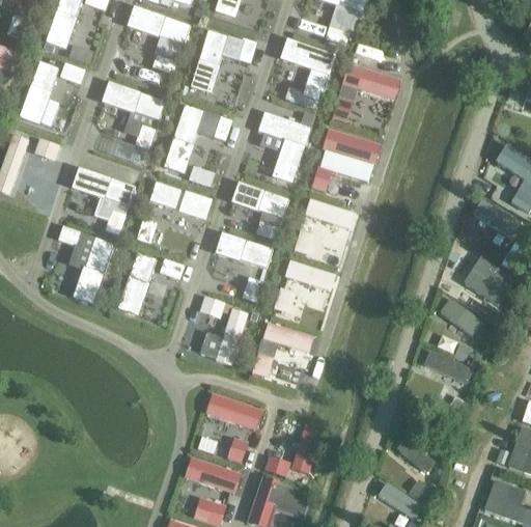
[(57,10),(46,42),(55,45),(66,49),(78,18),(76,17),(82,0),(60,0),(57,10)]
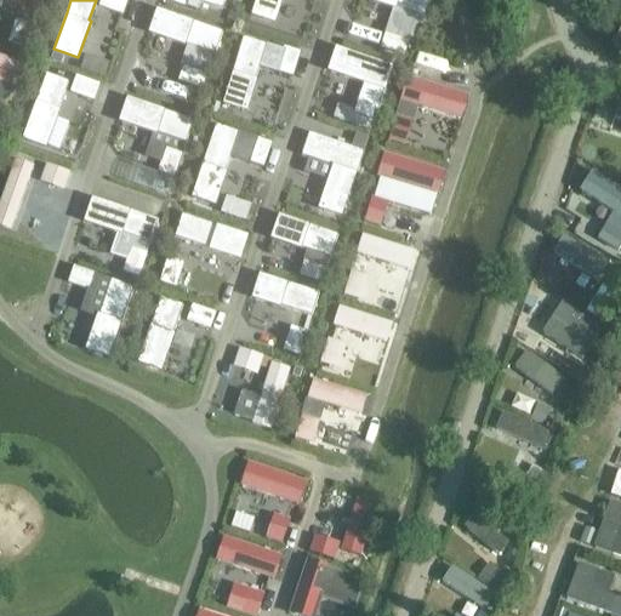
[(100,0),(98,3),(123,11),(126,0),(100,0)]
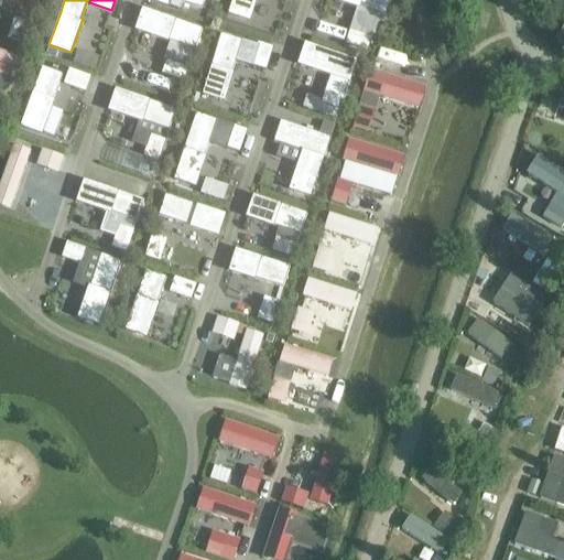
[(231,0),(228,12),(250,19),(257,0),(231,0)]
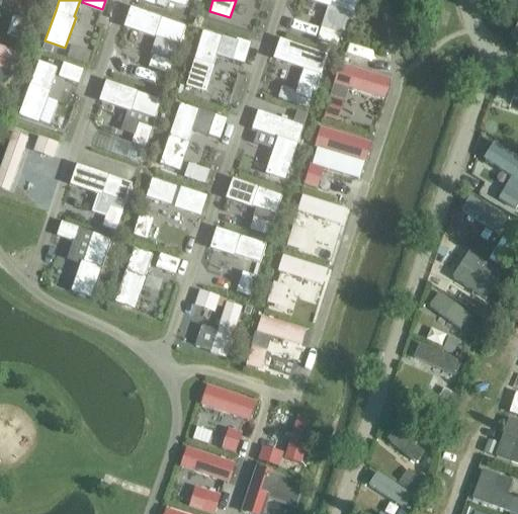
[(317,0),(330,4),(331,3),(355,10),(358,0),(317,0)]
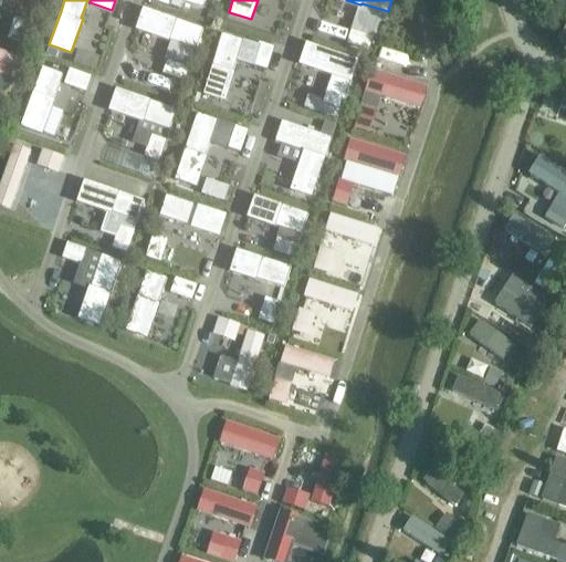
[(143,6),(135,28),(169,40),(170,38),(196,47),(197,47),(203,25),(143,6)]
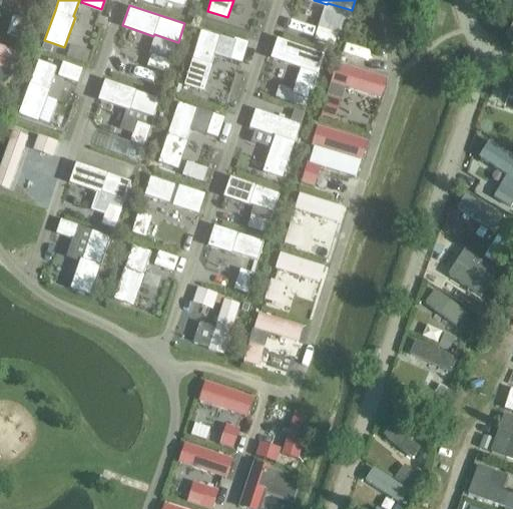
[(13,12),(6,32),(20,37),(27,17),(13,12)]
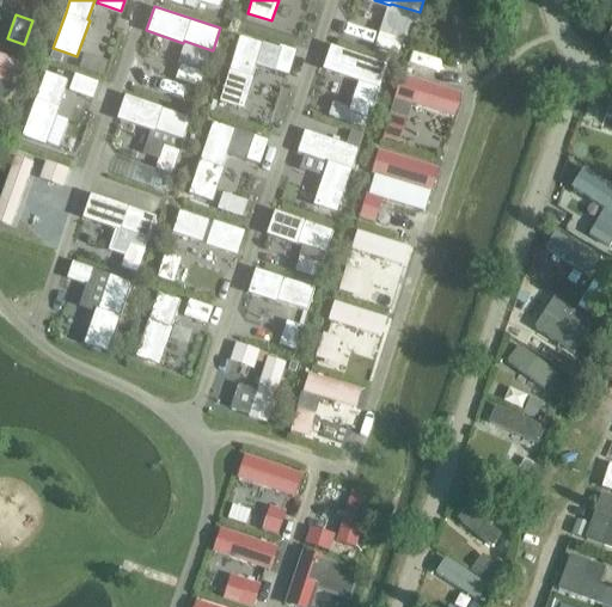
[(379,30),(374,44),(398,51),(403,37),(379,30)]
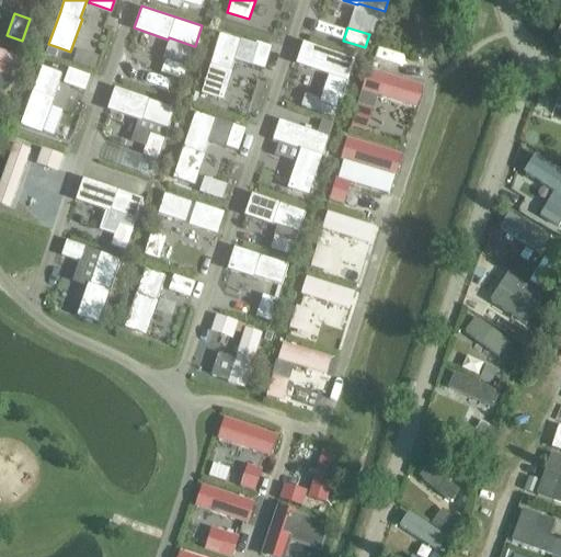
[(210,61),(202,92),(224,99),(232,69),(231,68),(235,57),(240,36),(220,31),(210,63),(210,61)]
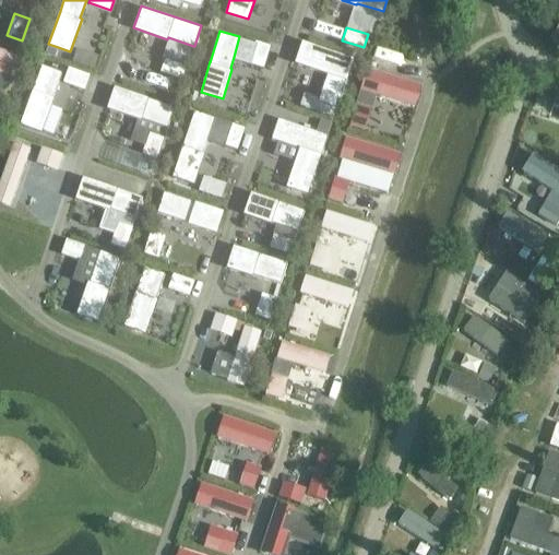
[(258,42),(251,62),(264,67),(271,44),(256,39),(256,40),(258,42)]
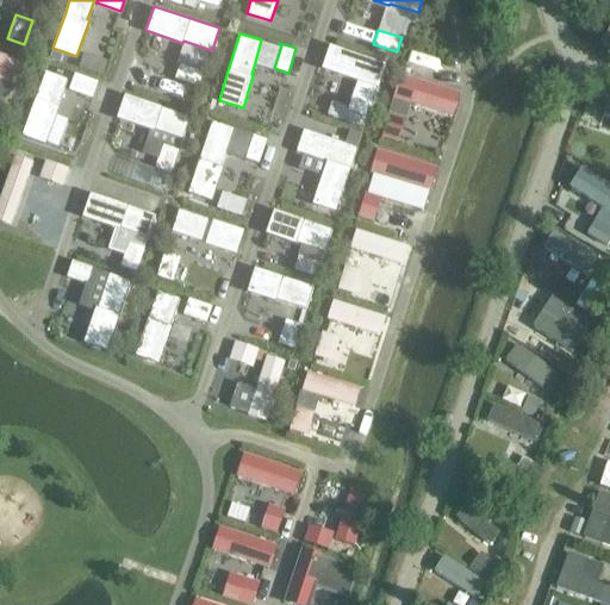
[(328,43),(319,66),(355,78),(346,107),(362,113),(366,114),(375,85),(377,85),(386,61),(328,43)]
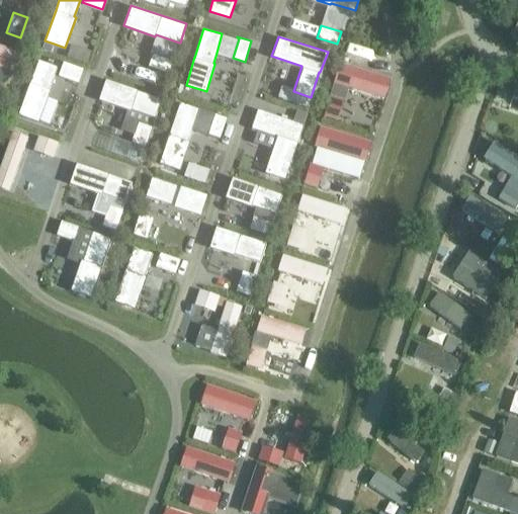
[(45,40),(41,48),(52,51),(54,44),(45,40)]
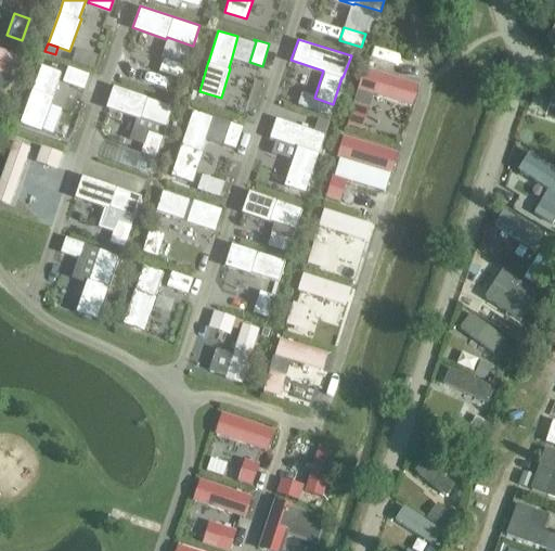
[(0,46),(0,69),(10,73),(10,74),(11,75),(18,54),(18,52),(0,46)]
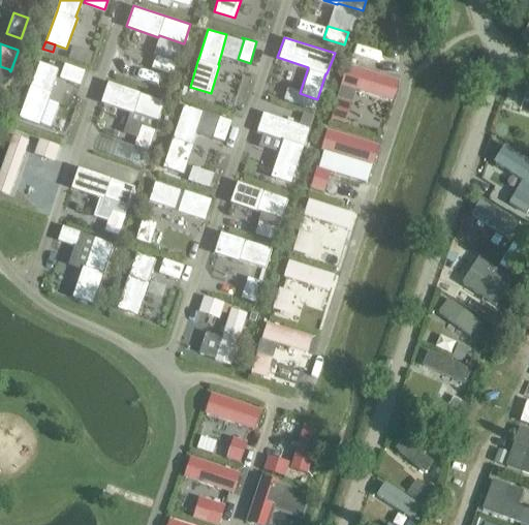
[(72,43),(68,56),(90,63),(94,50),(72,43)]
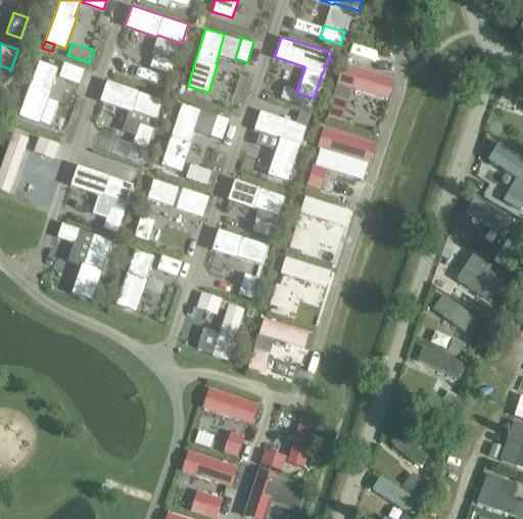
[(154,52),(150,65),(171,73),(175,59),(154,52)]
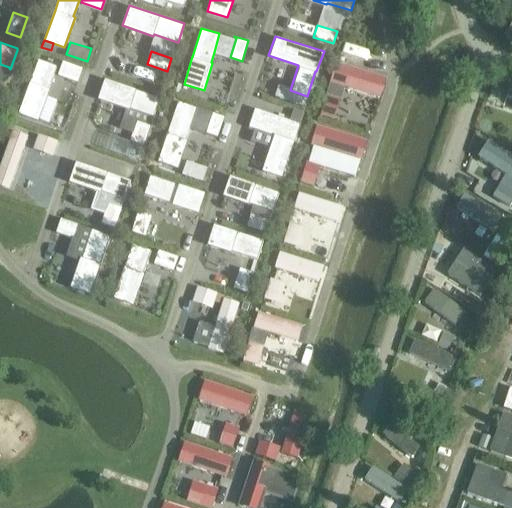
[(39,58),(20,112),(40,119),(51,87),(49,87),(58,64),(39,58)]
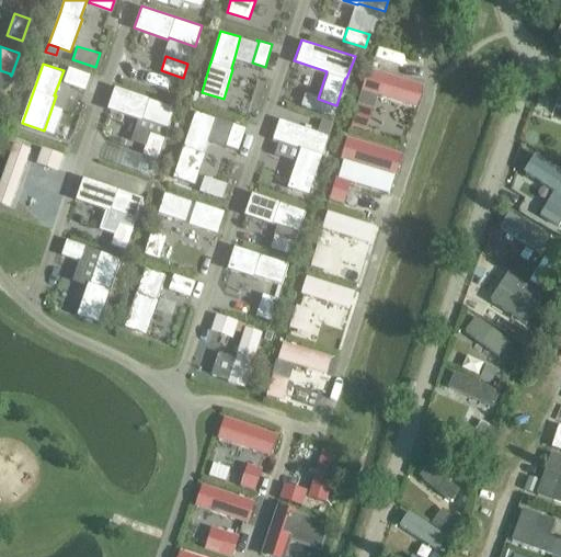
[(69,65),(64,80),(86,89),(91,74),(69,65)]
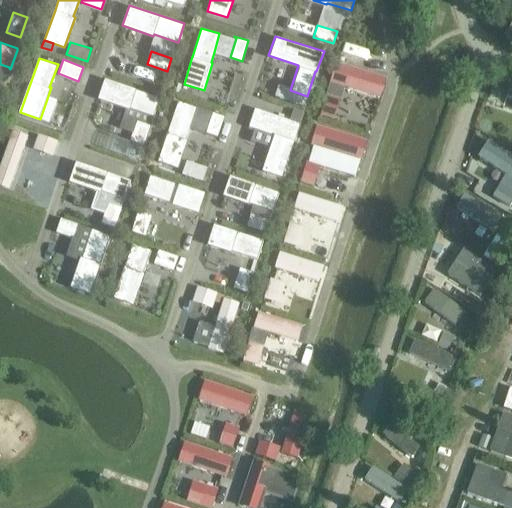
[(336,60),(330,80),(332,80),(345,85),(381,96),(387,76),(336,60)]
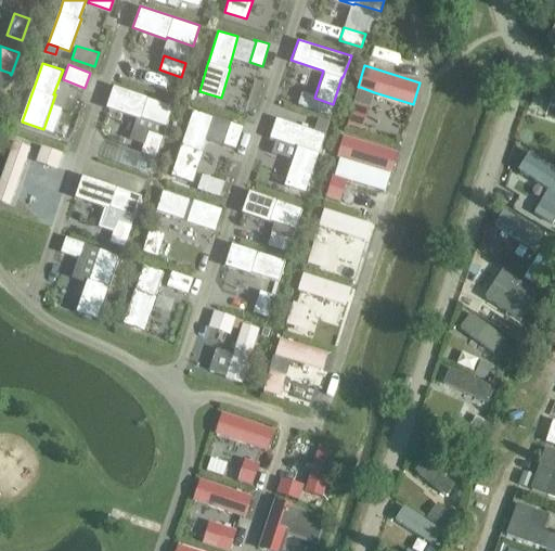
[(115,84),(108,105),(142,117),(142,115),(168,124),(175,104),(150,95),(115,84)]
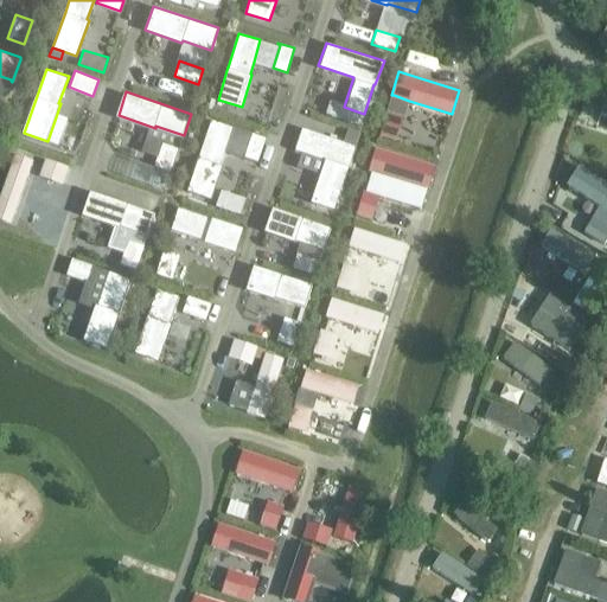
[(388,109),(379,133),(396,139),(404,114),(389,109),(388,109)]
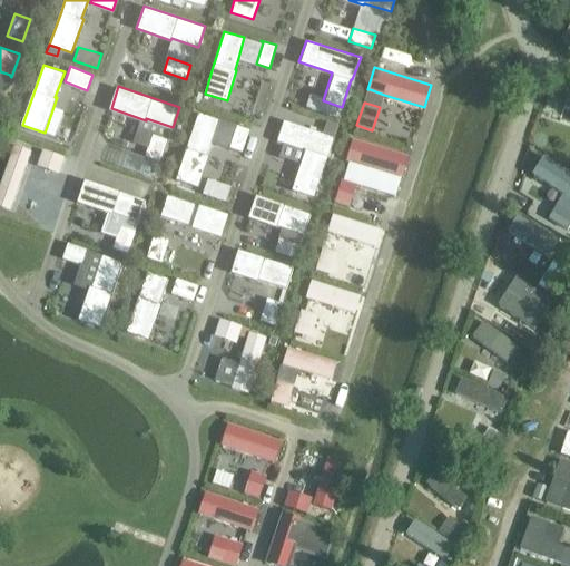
[(198,111),(176,179),(198,187),(209,155),(207,154),(212,140),(219,118),(198,111)]
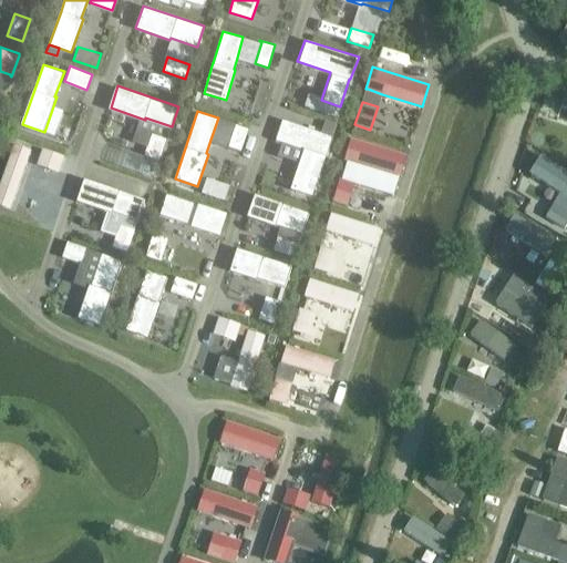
[(282,119),(276,139),(303,147),(290,187),(312,195),(333,135),(282,119)]
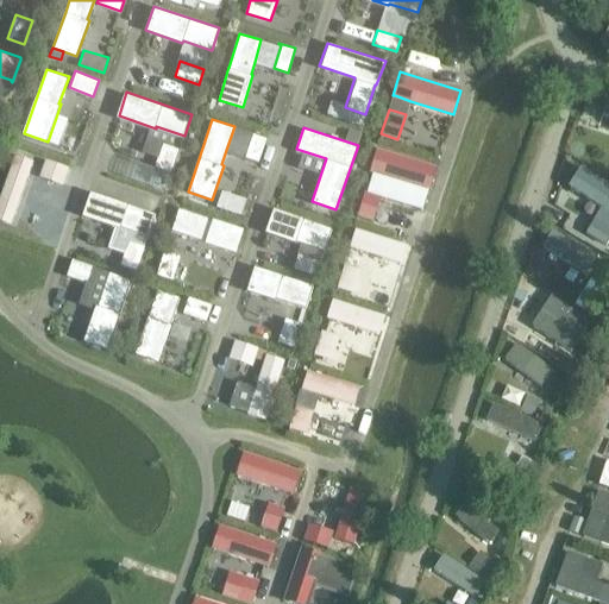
[(250,131),(242,156),(259,161),(267,137),(250,131)]
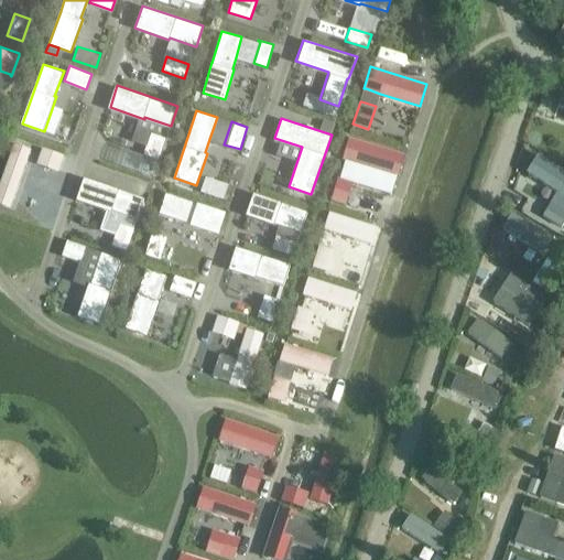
[(145,144),(143,153),(159,158),(166,137),(151,131),(147,144),(145,144)]
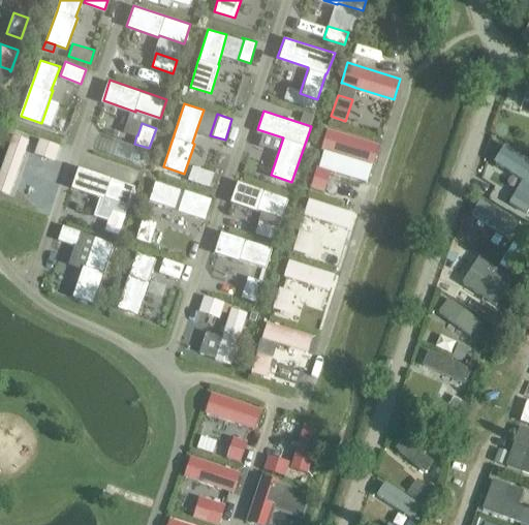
[(324,149),(319,165),(329,168),(332,170),(367,180),(372,163),(374,163),(380,143),(328,127),(321,148),(322,148),(324,149)]
